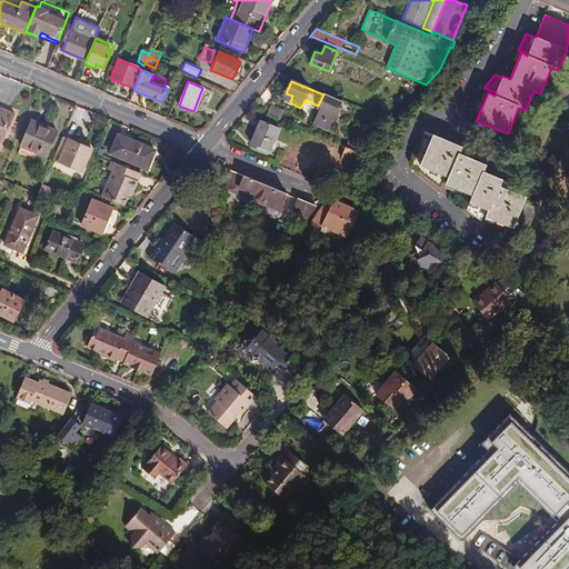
[(207,89),(202,88),(193,111),(197,112),(207,89)]
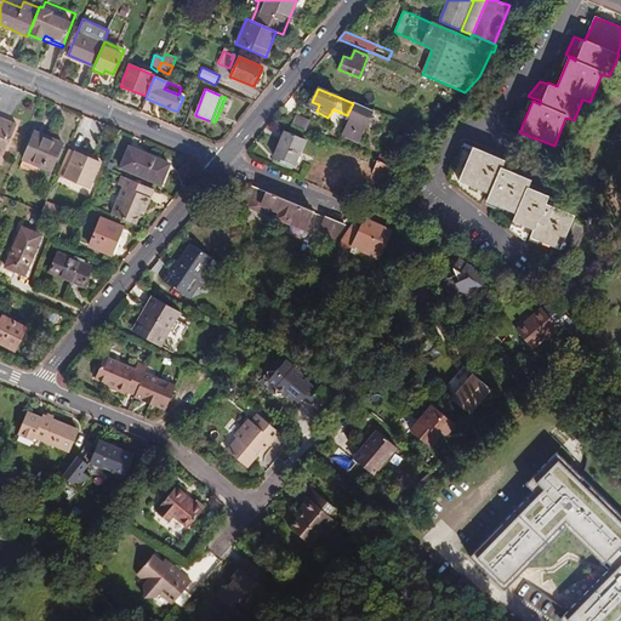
[(292,124),(306,130),(311,119),(297,113),(292,124)]
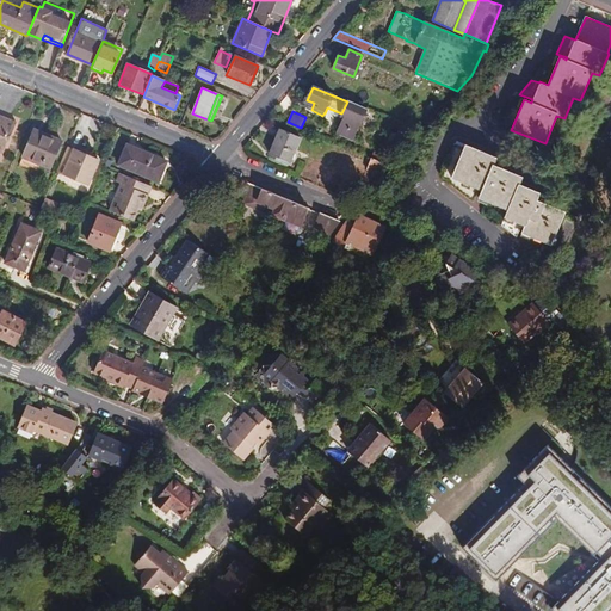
[(5,121),(0,118),(0,152),(4,153),(16,123),(6,118),(5,121)]
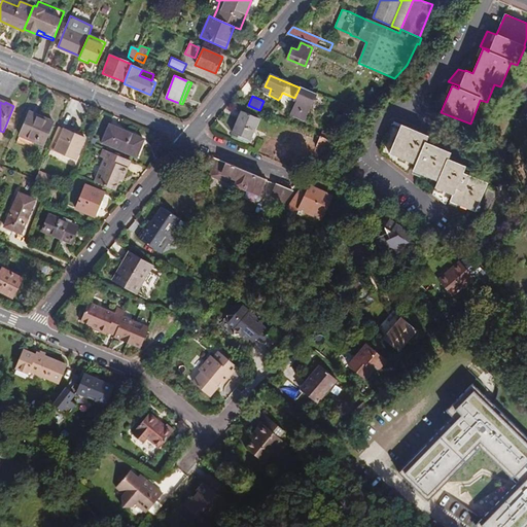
[(258,118),(241,111),(232,133),(249,140),(258,118)]
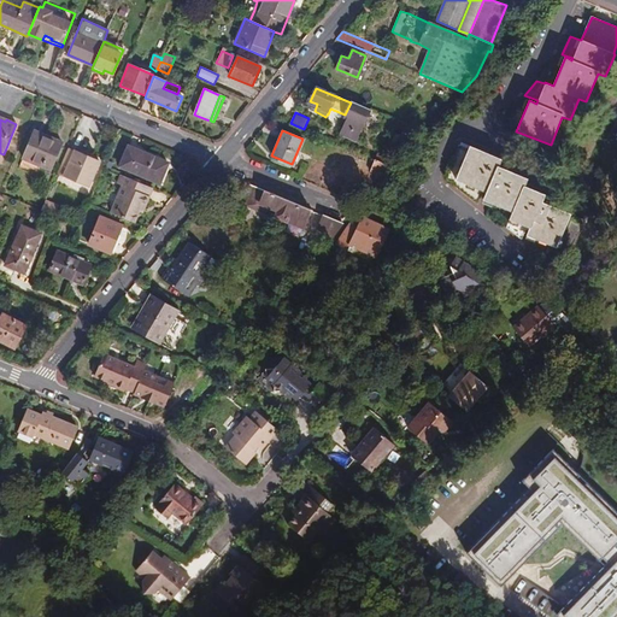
[(53,139),(35,131),(21,164),(30,169),(33,163),(40,166),(50,170),(60,146),(52,142),(53,139)]
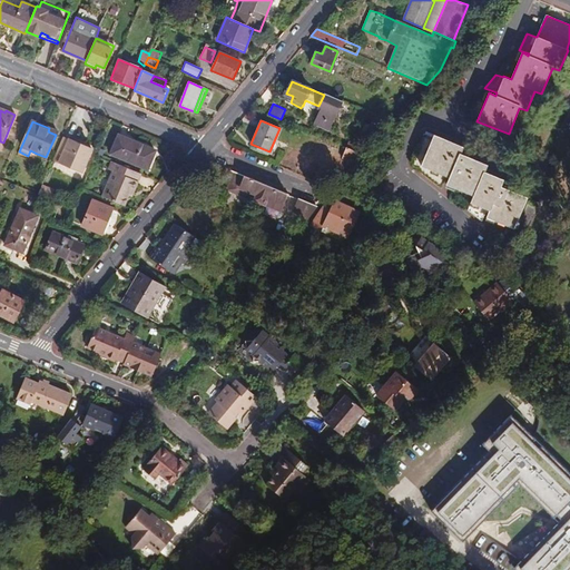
[(463,147),(433,135),(425,131),(424,135),(412,166),(419,169),(418,173),(440,190),(445,176),(449,178),(446,185),(473,196),(470,203),(467,210),(481,222),(485,209),(489,210),(487,217),(514,229),(528,235),(528,234),(541,204),(528,198),(509,190),(501,187),(504,180),(484,173),(488,165),(461,154),(463,147)]
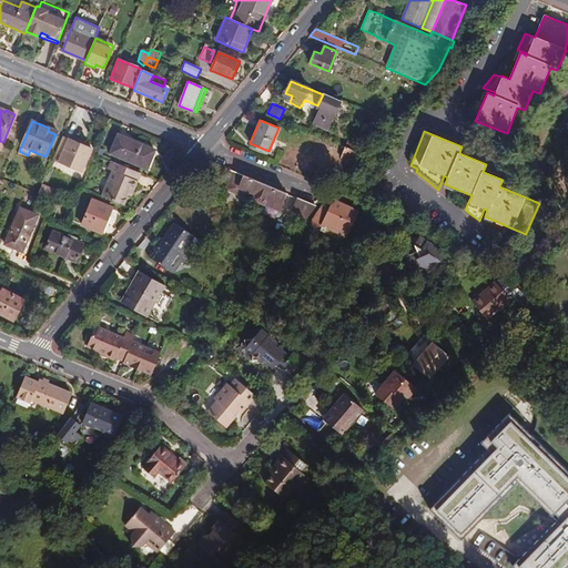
[(150,149),(118,135),(110,153),(143,166),(150,149)]
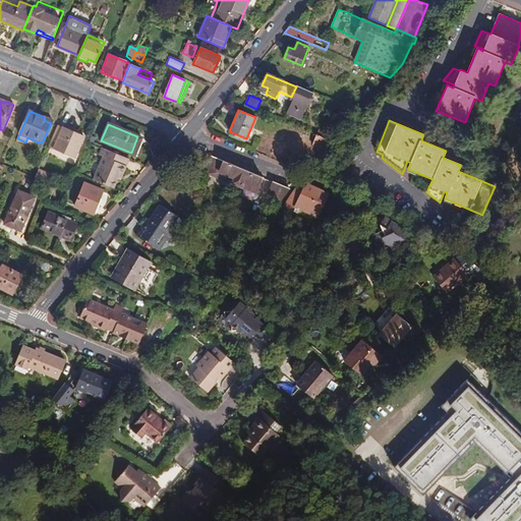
[(62,128),(57,125),(48,147),(74,158),(83,136),(62,127),(62,128)]
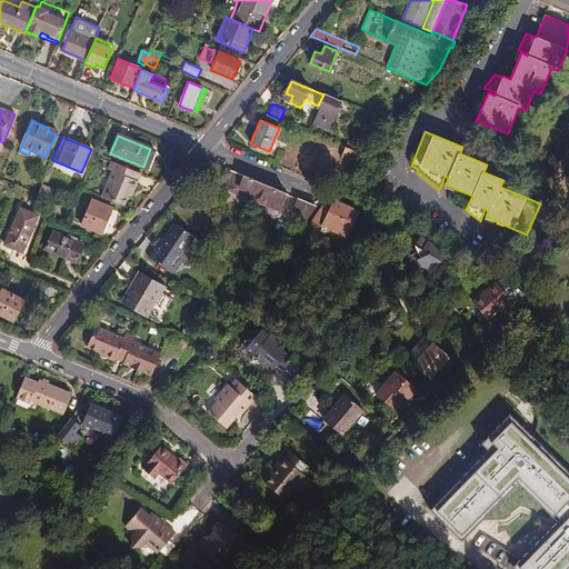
[(359,146),(348,141),(346,148),(341,159),(351,163),(357,152),(359,146)]
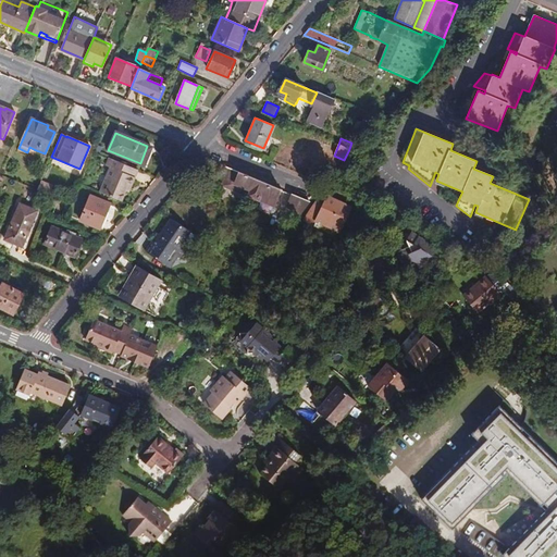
[(151,147),(147,146),(140,163),(144,165),(151,147)]
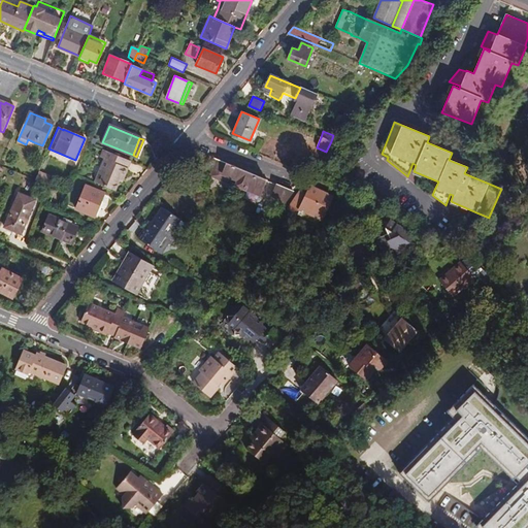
[(131,161),(103,150),(100,158),(104,159),(95,183),(117,191),(120,182),(122,183),(131,161)]
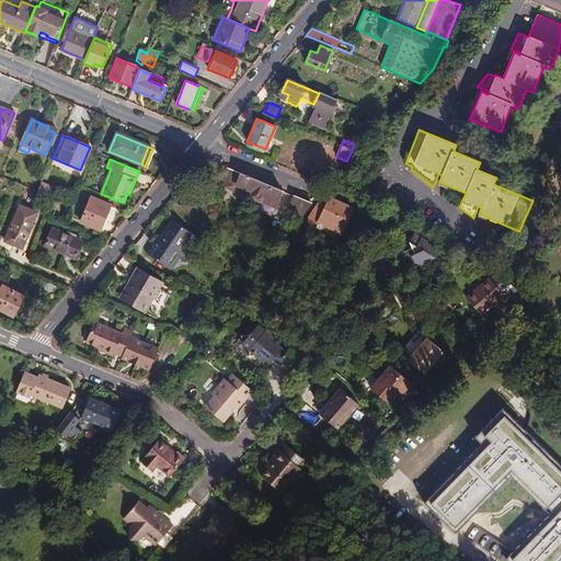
[(282,191),(232,170),(226,187),(251,197),(260,201),(276,207),(282,191)]
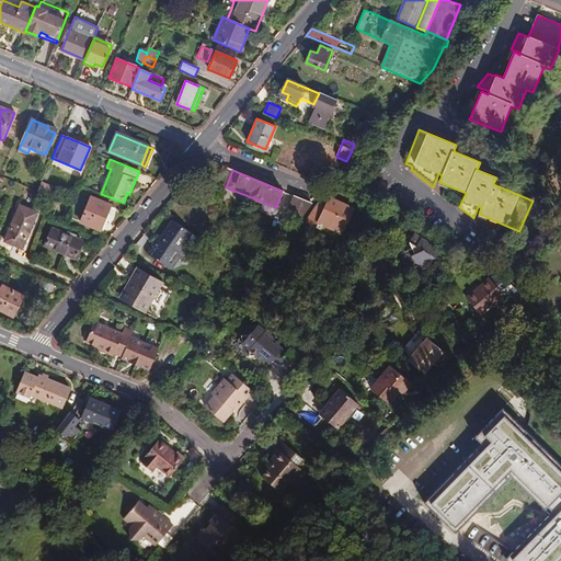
[(52,189),(41,183),(37,191),(48,196),(52,189)]
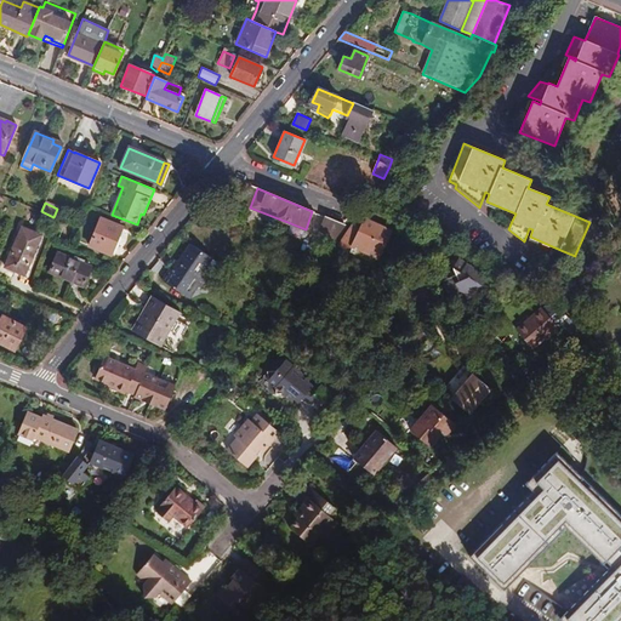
[(345,224),(326,217),(320,233),(335,239),(345,224)]
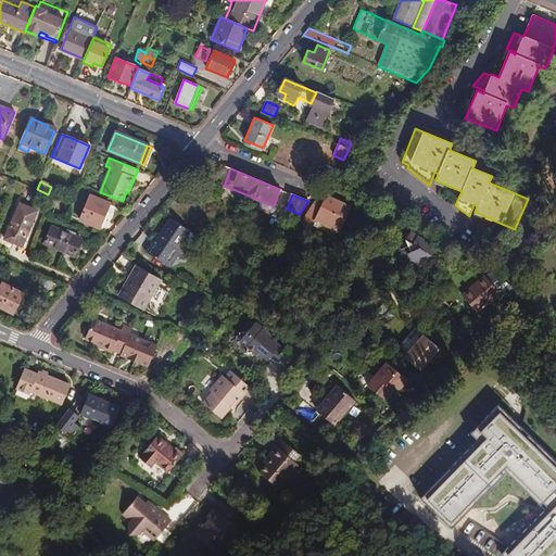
[(315,220),(339,232),(350,209),(326,198),(327,197),(321,194),(320,194),(317,199),(314,204),(304,220),(313,225),(315,220)]
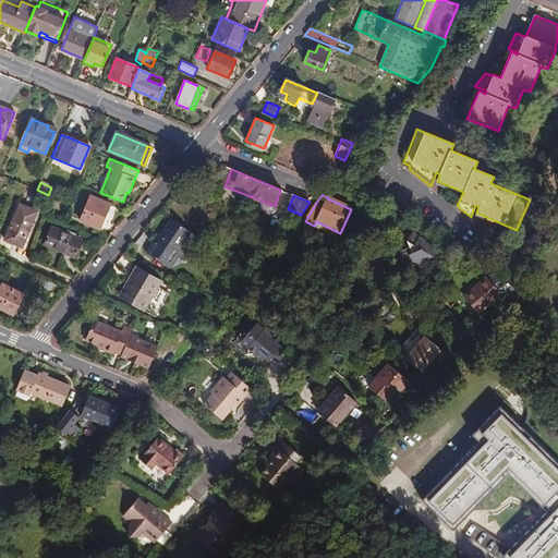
[(110,204),(91,196),(80,221),(100,230),(110,204)]
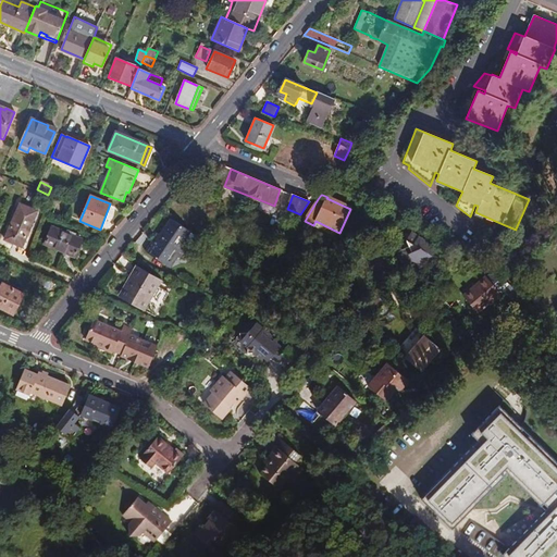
[(274,206),(261,201),(260,206),(273,211),(274,206)]
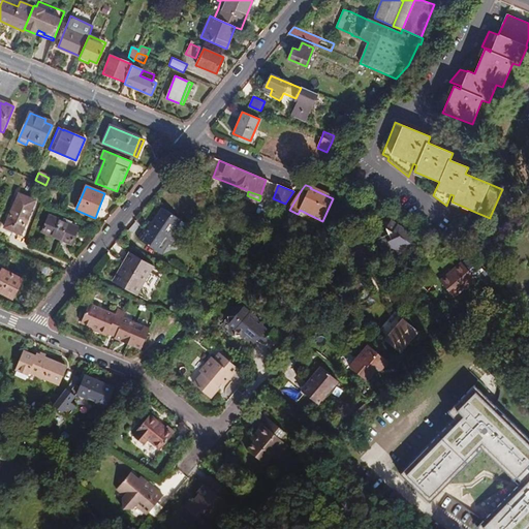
[(35,200),(19,194),(4,227),(21,235),(35,200)]
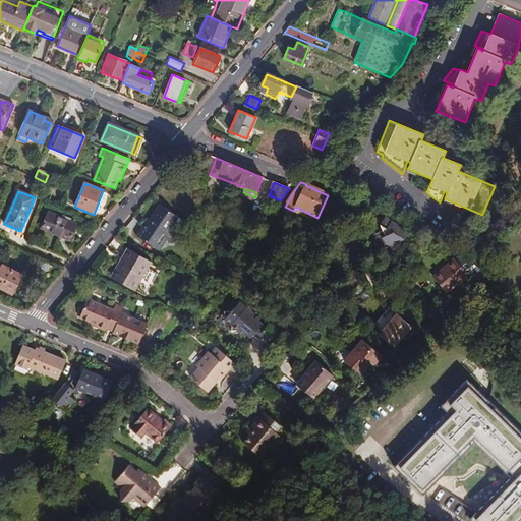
[(178,217),(159,205),(148,222),(146,220),(135,235),(159,251),(166,240),(163,238),(168,231),(169,231),(178,217)]
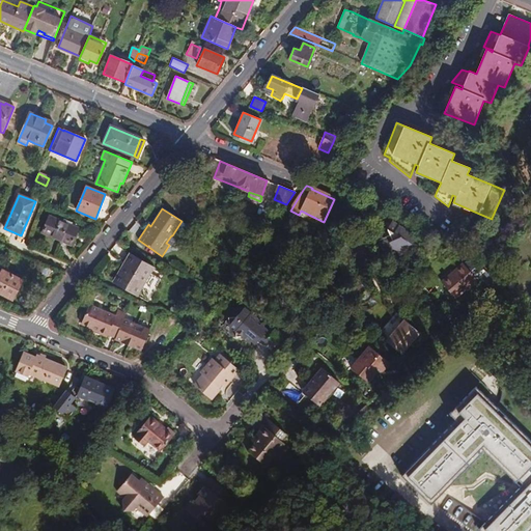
[(78,228),(49,217),(43,233),(72,245),(78,228)]
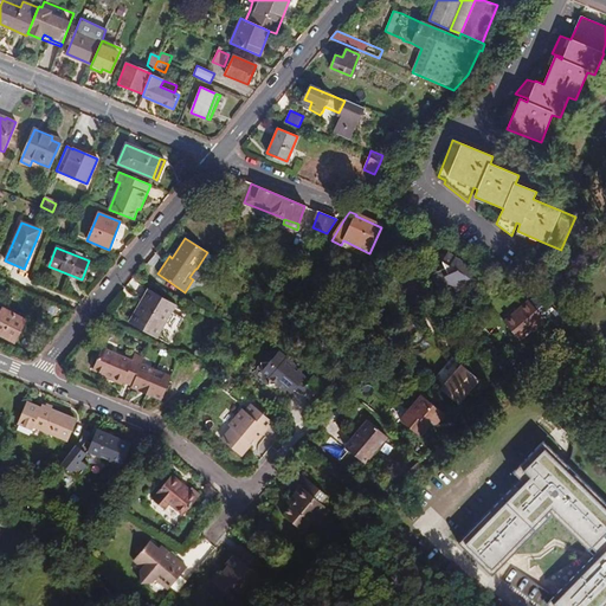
[(477,271),(447,252),(443,262),(449,276),(445,277),(449,284),(455,287),(457,291),(474,283),(471,279),(478,276),(477,271)]
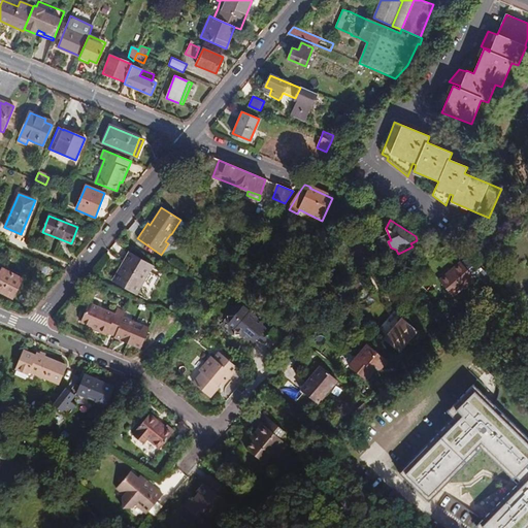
[(171,234),(170,234),(165,241),(168,243),(170,245),(176,237),(171,234)]
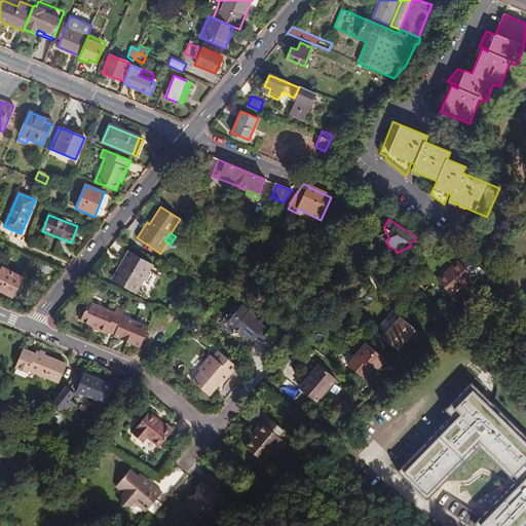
[(152,265),(128,252),(112,279),(147,300),(159,277),(149,270),(152,265)]
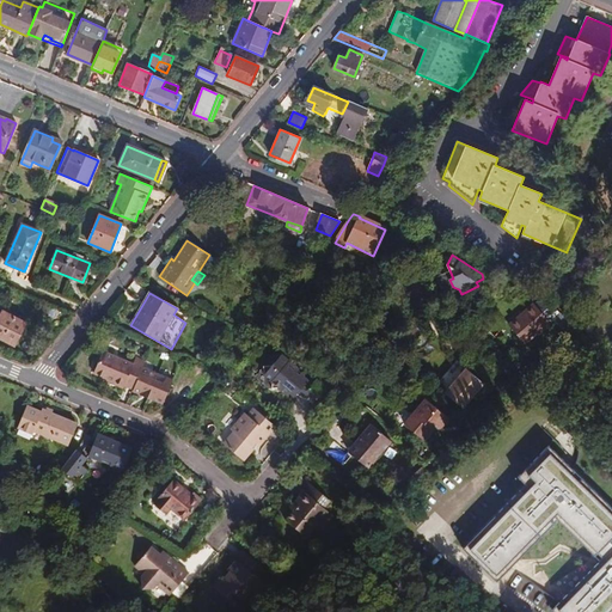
[(552,305),(540,298),(534,305),(544,316),(549,311),(557,320),(562,316),(552,305)]
